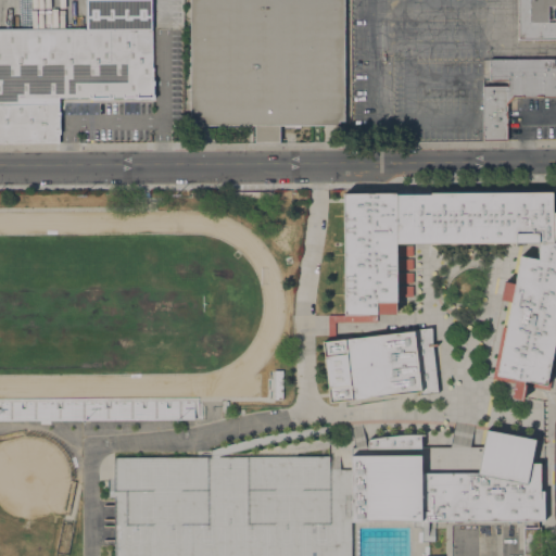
[(0,30),(87,30),(86,0),(151,0),(152,97),(59,98),(59,142),(0,142),(0,30)]
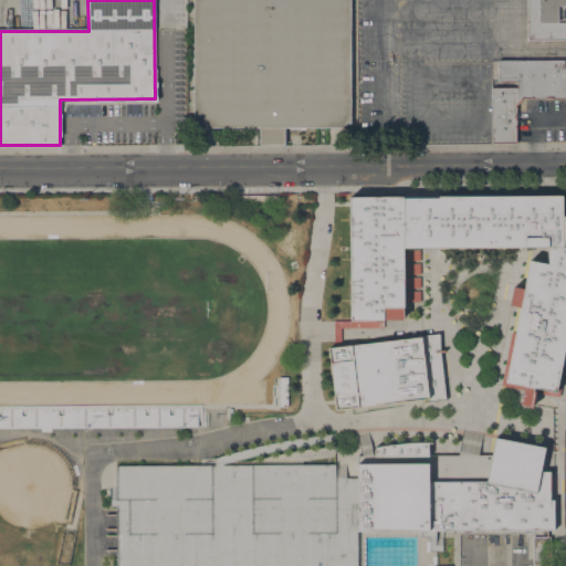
[(350,0),(350,123),(345,123),(345,127),(284,127),(285,145),(259,145),(259,127),(199,127),(199,124),(194,124),(194,0),(350,0)]
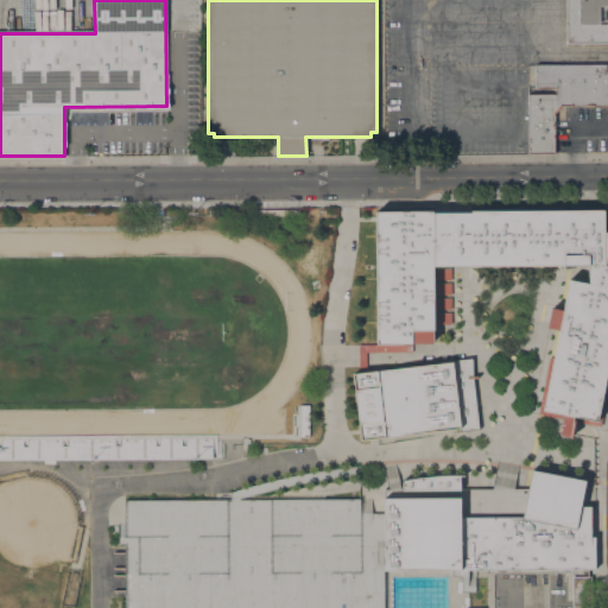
[(607,0),(607,43),(567,43),(567,0),(607,0)]
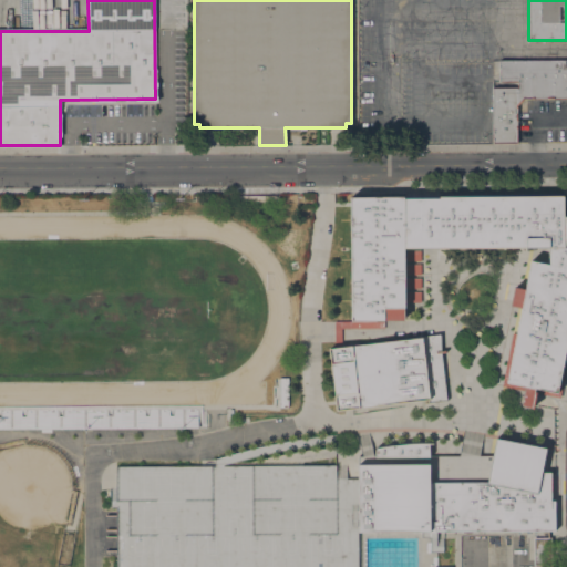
[(566,60),(566,98),(523,99),(517,105),(517,143),(492,143),(493,88),(518,88),(518,82),(500,82),(500,60),(566,60)]
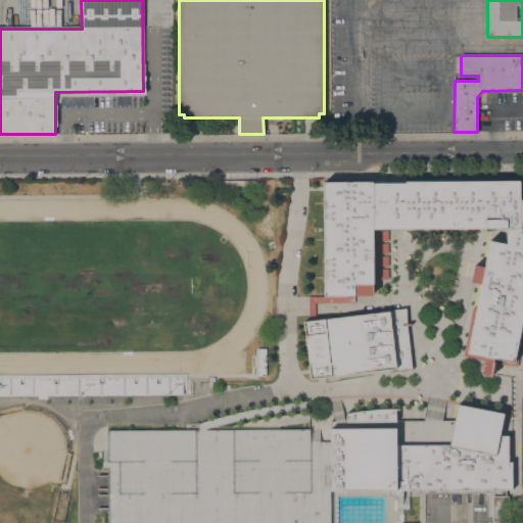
[(308,321),(308,296),(323,296),(323,182),(355,182),(362,182),(373,182),(373,183),(406,183),(406,182),(406,181),(472,181),(519,181),(519,188),(521,200),(522,200),(522,217),(521,229),(522,229),(522,314),(521,324),(515,364),(495,361),(493,373),(492,379),(477,377),(480,360),(464,357),(476,283),(471,282),(474,266),(479,267),(484,234),(501,237),(502,229),(476,229),(472,229),(406,229),(375,229),(374,229),(374,231),(388,231),(388,241),(373,241),(373,244),(388,244),(388,251),(388,254),(373,254),(373,256),(388,256),(388,267),(373,267),(373,269),(388,269),(388,279),(373,279),(373,283),(373,284),(373,296),(362,296),(355,296),(354,296),(354,302),(315,302),(315,320),(355,315),(362,315),(389,312),(389,310),(406,308),(407,324),(411,323),(411,326),(407,326),(408,331),(411,362),(412,370),(395,372),(394,369),(311,379),(308,363),(303,321),(308,321)]
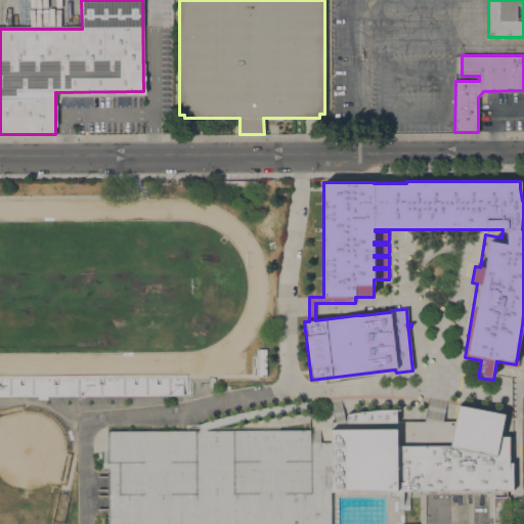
[(0,375),(190,375),(190,394),(0,395),(0,375)]
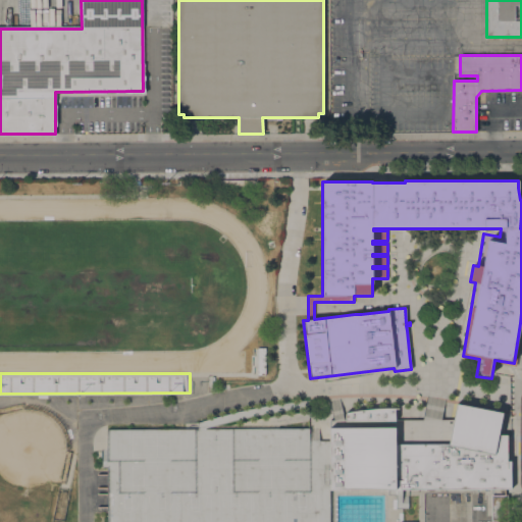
[(346,413),(376,408),(395,408),(395,420),(422,420),(423,415),(441,419),(453,419),(457,404),(503,413),(499,434),(507,434),(507,461),(511,461),(511,488),(408,489),(408,509),(397,509),(396,489),(330,490),(330,521),(107,521),(107,467),(102,467),(102,461),(107,461),(107,429),(198,429),(198,423),(207,419),(210,427),(206,428),(309,427),(309,440),(319,440),(319,441),(329,440),(329,420),(333,419),(331,412),(342,409),(345,421),(346,421),(346,413)]
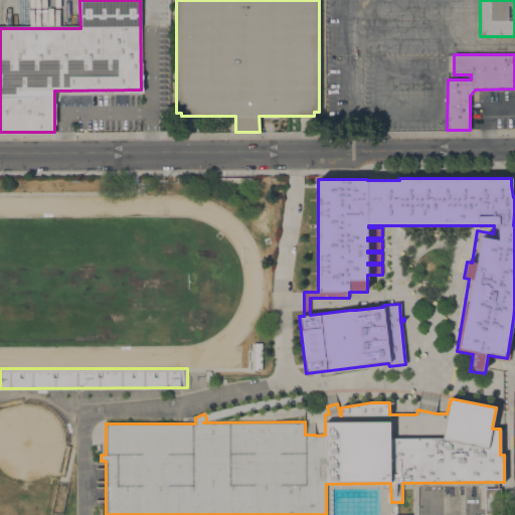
[(501,493),(501,514),(485,514),(485,493),(501,493)]
